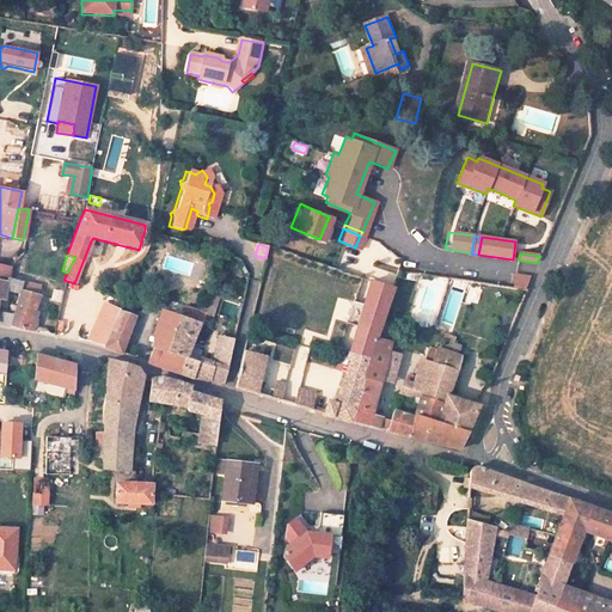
[(516,275),(514,289),(525,292),(531,277),(516,275)]
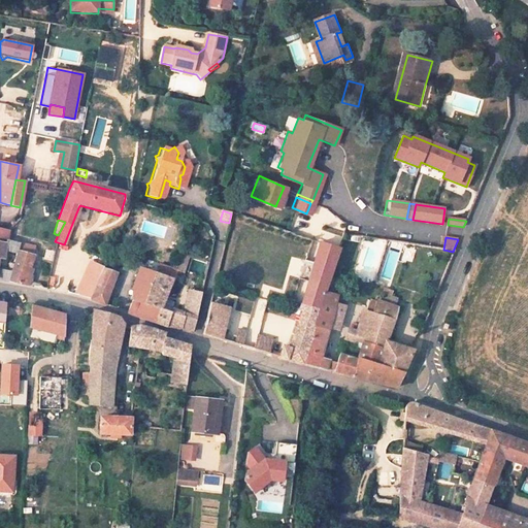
[(19,243),(6,240),(5,244),(4,250),(17,253),(17,251),(19,243)]
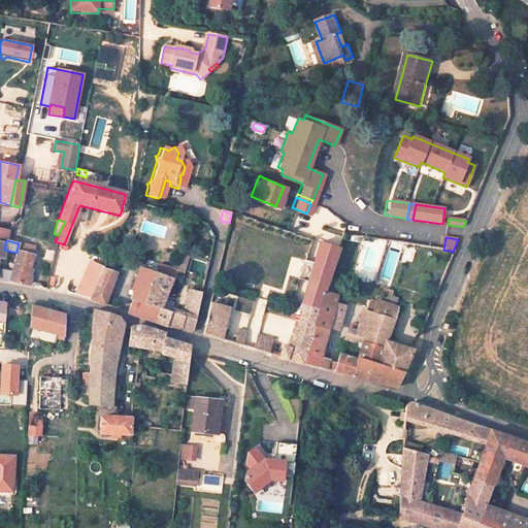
[(338,249),(317,241),(300,303),(303,304),(289,349),(282,347),(278,357),(297,363),(302,364),(324,292),(328,278),(338,249)]
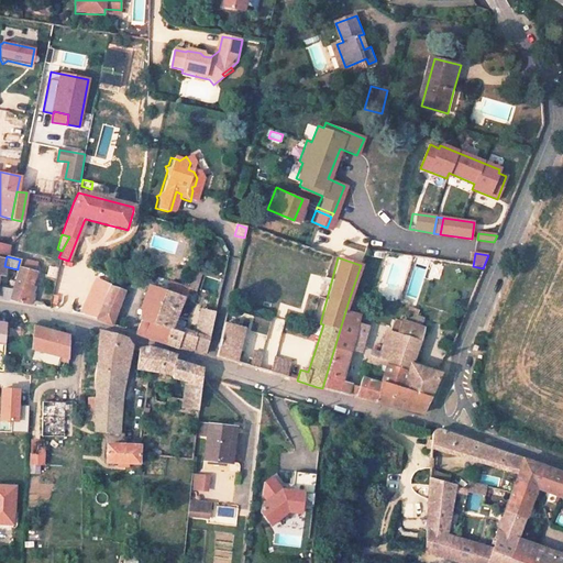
[(35,264),(20,260),(18,267),(18,269),(14,279),(10,300),(29,305),(33,286),(31,286),(34,273),(33,273),(35,264)]
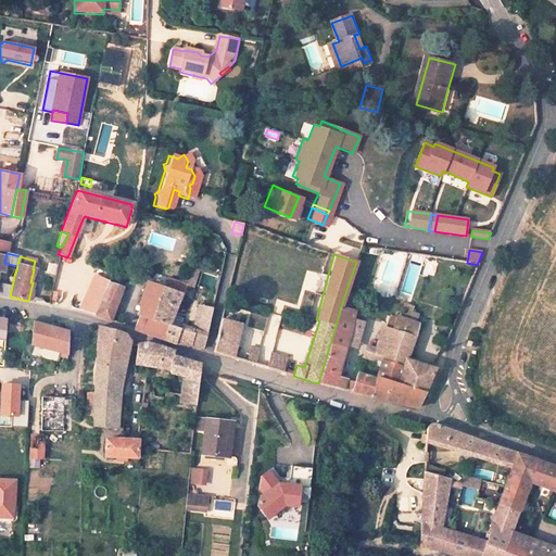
[(147,281),(164,288),(180,294),(184,295),(186,287),(150,274),(147,281)]
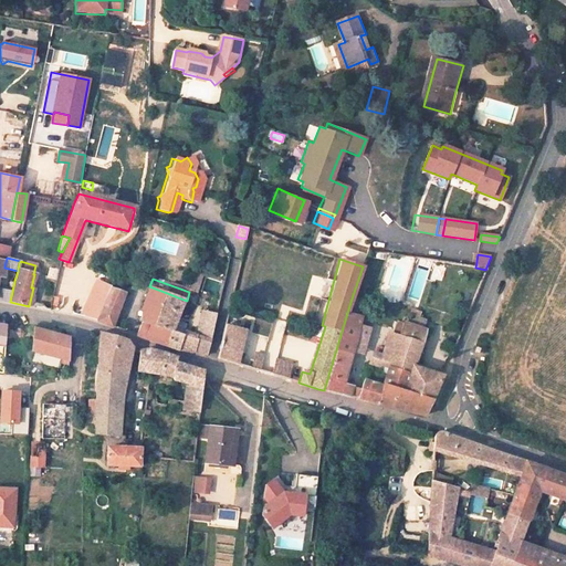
[(14,281),(8,280),(3,301),(10,302),(14,281)]
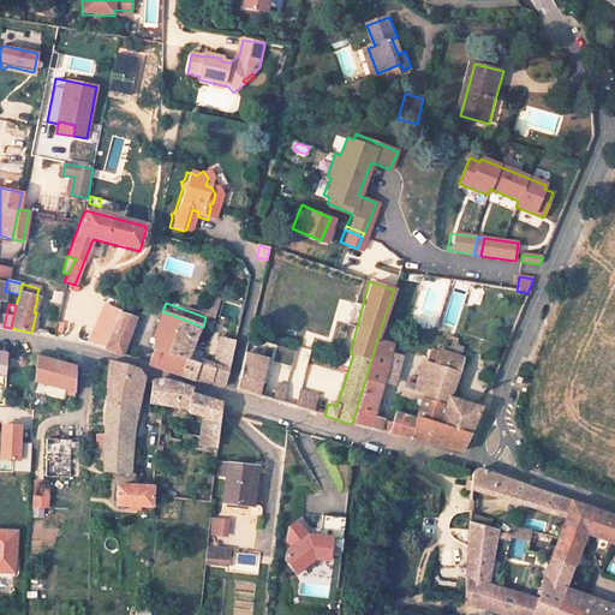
[(154,335),(153,351),(148,365),(180,376),(186,359),(199,326),(181,318),(162,311),(154,335)]
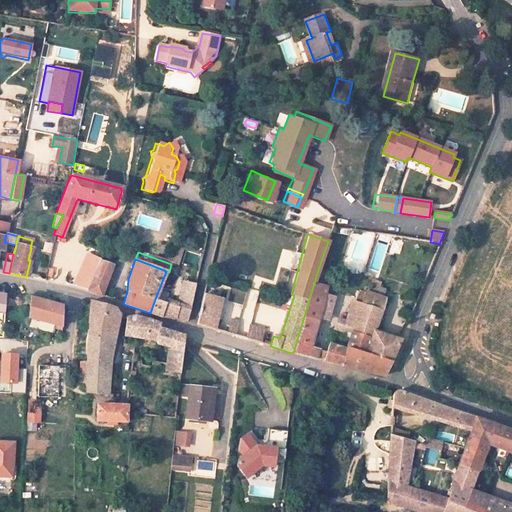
[(112,265),(99,260),(93,274),(95,274),(88,290),(101,296),(108,275),(112,265)]
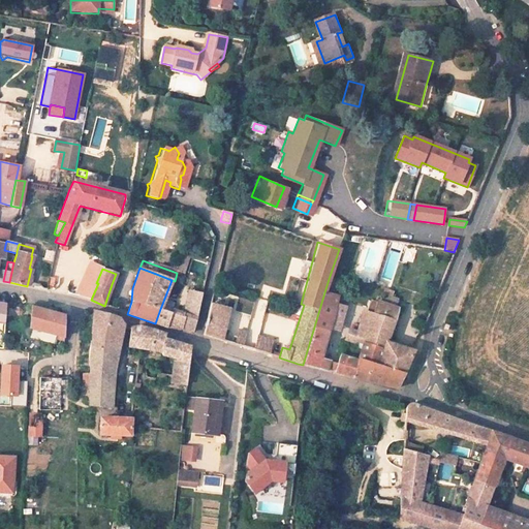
[(341,282),(329,279),(324,292),(337,296),(341,282)]
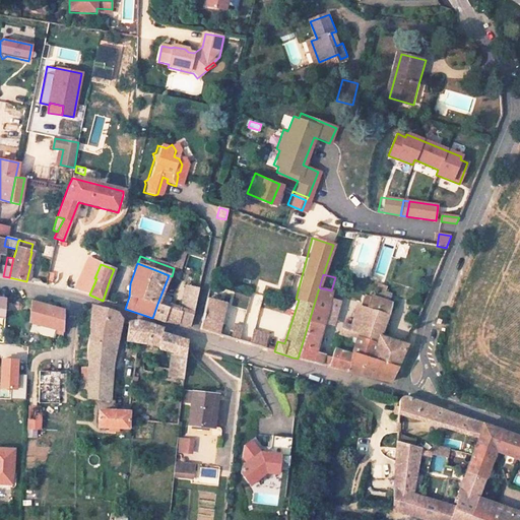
[(387,291),(373,286),(370,296),(384,301),(387,291)]
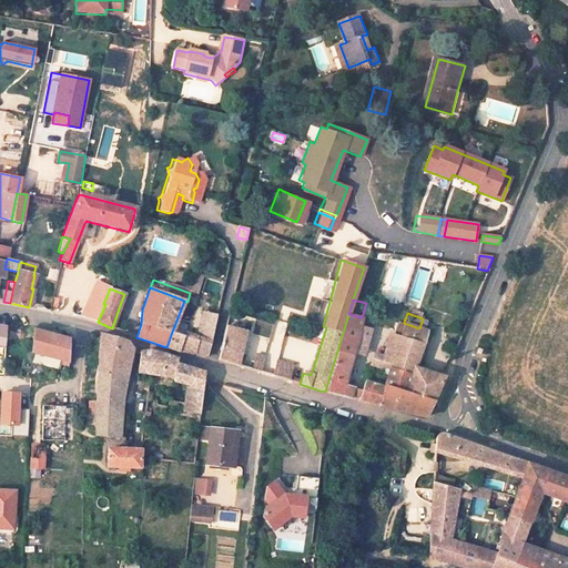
[(362,317),(348,314),(325,392),(351,398),(354,387),(344,385),(352,354),(357,335),(359,326),(362,317)]
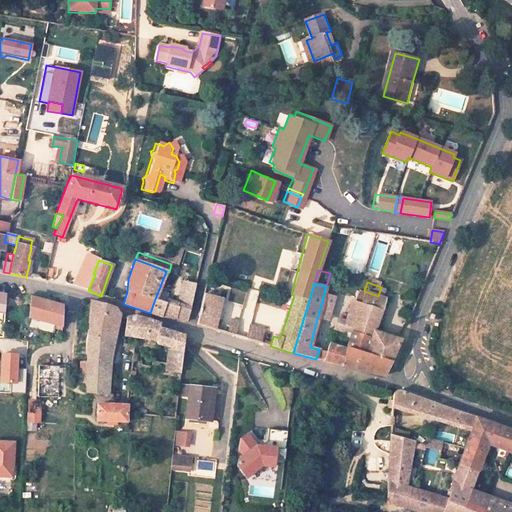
[(336,288),(326,286),(324,294),(334,296),(336,288)]
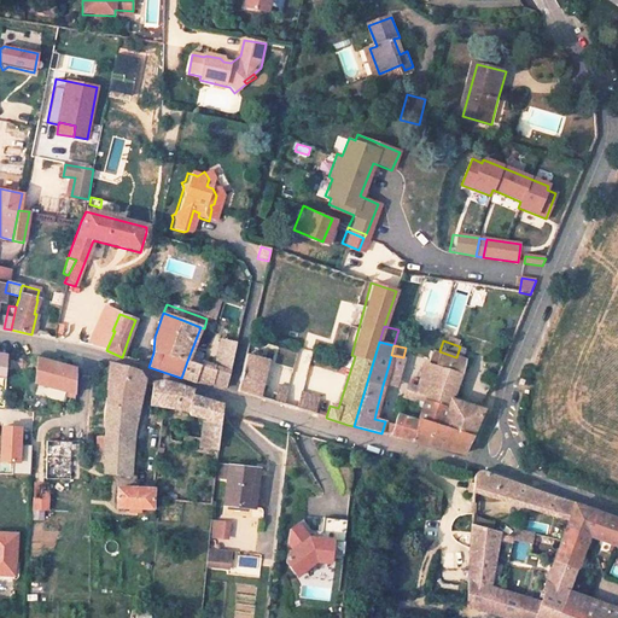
[(0,374),(7,375),(11,351),(0,350),(0,374)]
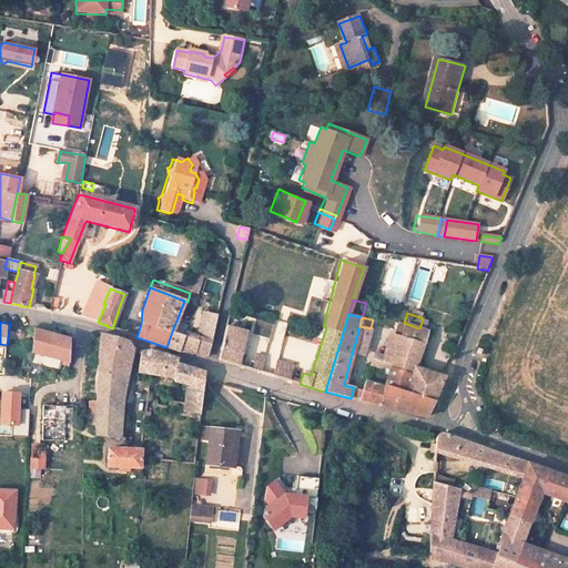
[(425,331),(404,323),(401,332),(398,337),(388,371),(384,386),(433,401),(434,399),(444,377),(415,368),(423,344),(425,331)]
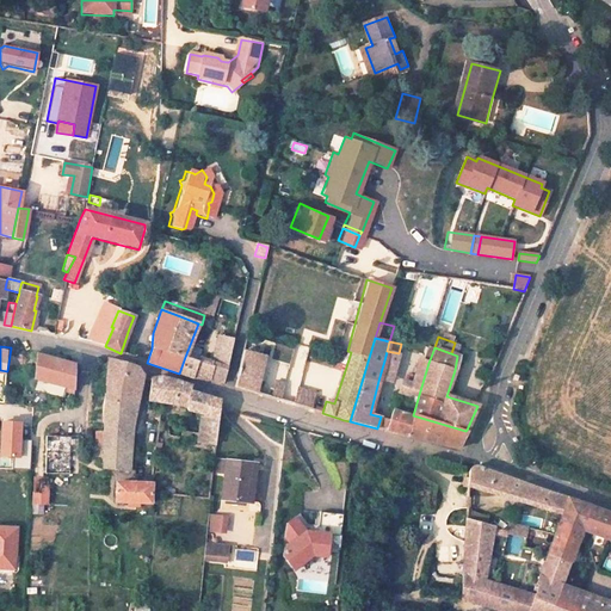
[(399,353),(387,351),(384,360),(395,364),(399,353)]
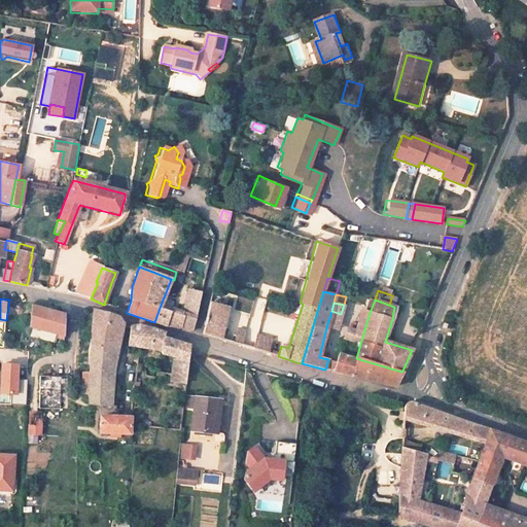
[(229,308),(210,304),(203,334),(220,340),(229,308)]
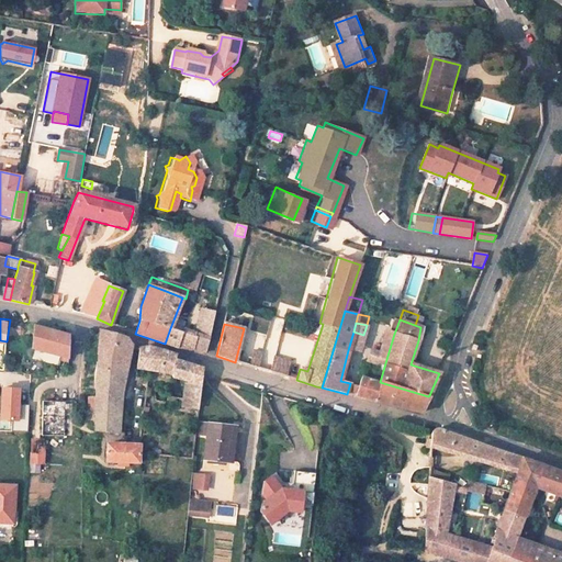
[(37,328),(34,327),(33,350),(68,360),(69,337),(47,330),(37,328)]
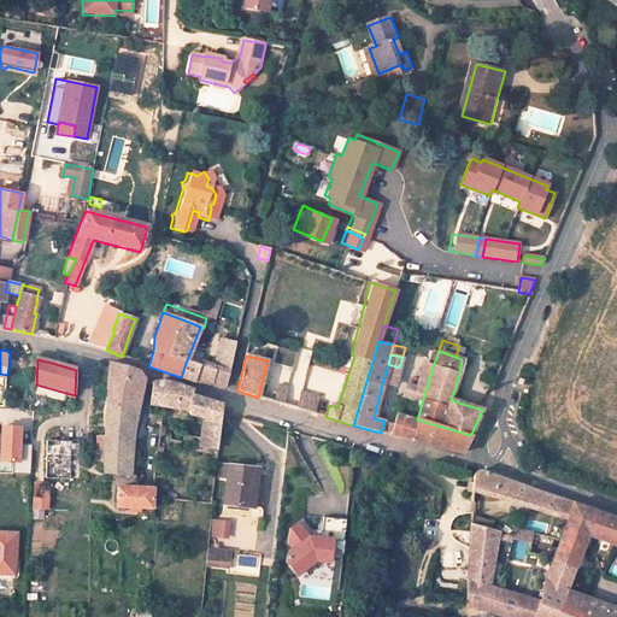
[(181,377),(193,381),(209,385),(211,382),(213,369),(187,360),(181,377)]
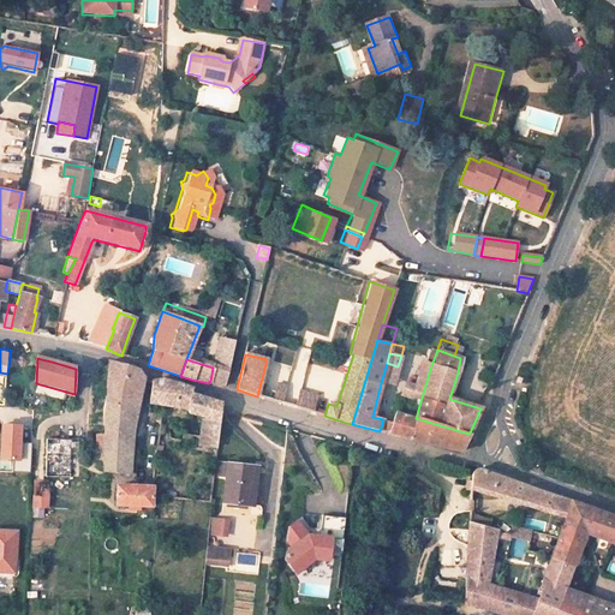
[(424,362),(421,360),(413,386),(405,383),(400,395),(421,401),(431,365),(424,362)]
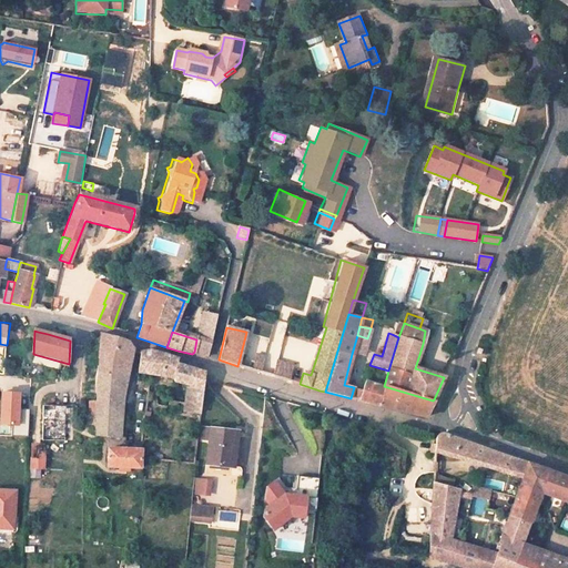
[(127,342),(99,334),(97,358),(98,359),(94,385),(94,435),(123,439),(121,426),(123,397),(131,350),(127,342)]
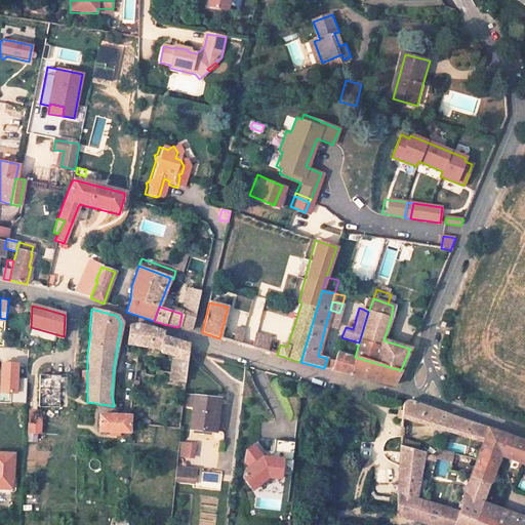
[(339,313),(330,310),(325,327),(335,329),(339,313)]
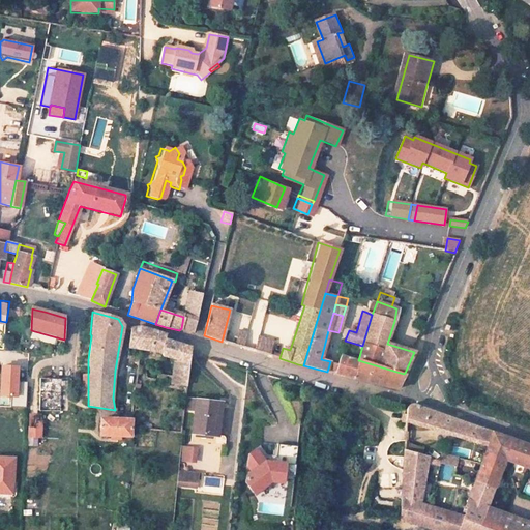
[(194,332),(196,322),(197,321),(183,317),(181,328),(194,332)]
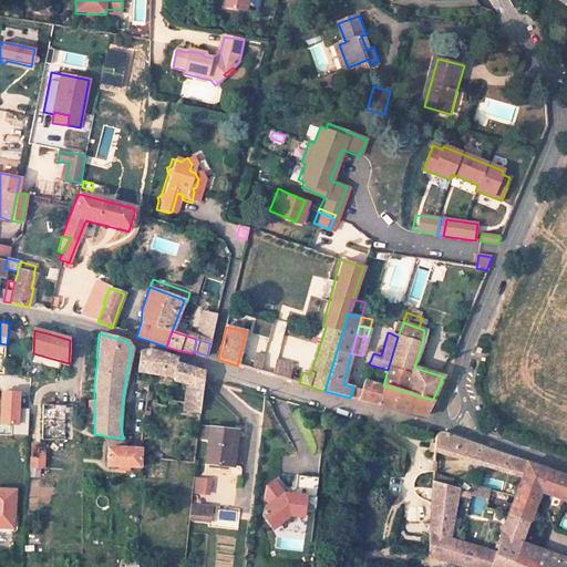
[(150,350),(140,351),(136,371),(160,375),(164,353),(150,350)]
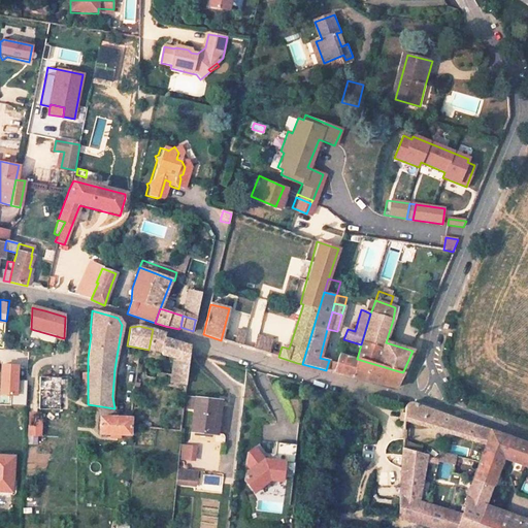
[(235,341),(244,343),(248,330),(238,328),(235,341)]
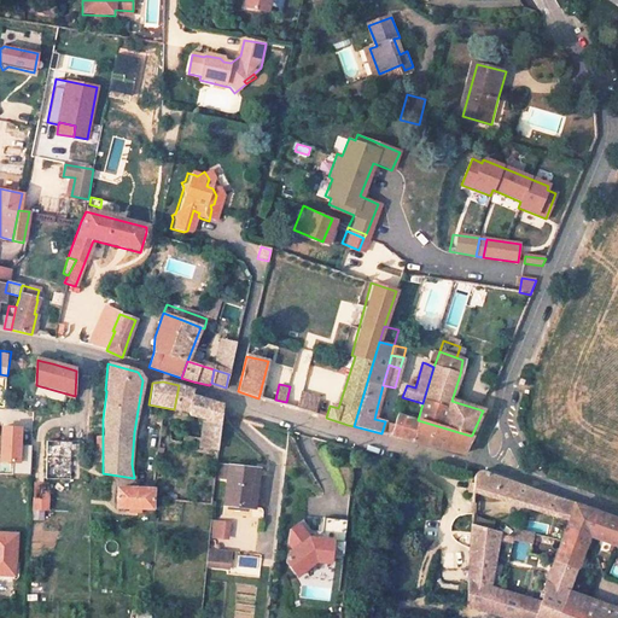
[(219,437),(222,412),(222,406),(191,396),(191,391),(180,386),(179,385),(174,409),(188,412),(188,415),(204,420),(202,435),(219,437)]
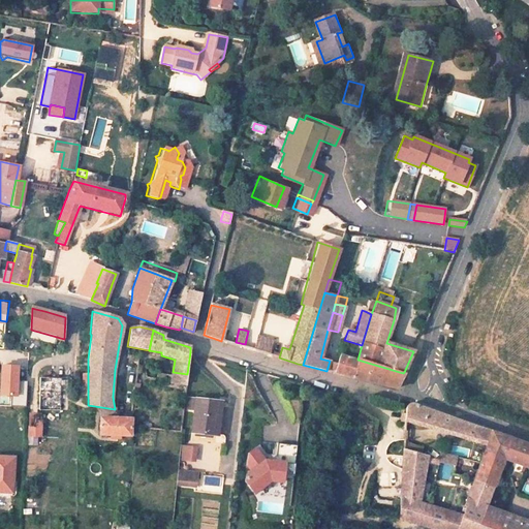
[(256,349),(273,351),(274,336),(258,335),(256,349)]
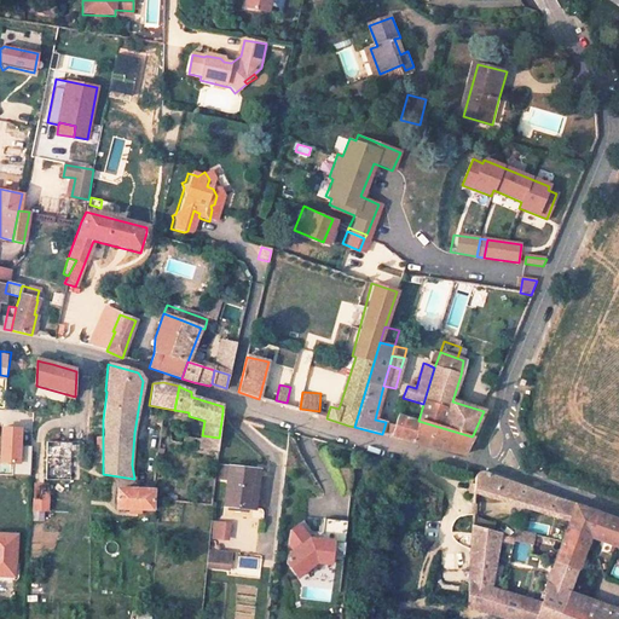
[(417,424),(395,416),(391,433),(398,435),(398,438),(412,441),(417,424)]
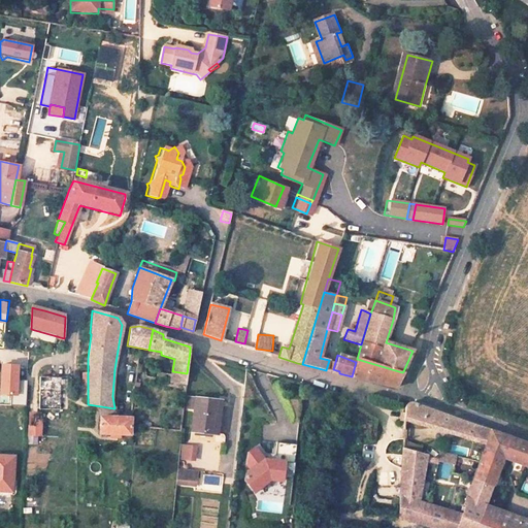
[(402,372),(357,359),(356,362),(352,376),(394,388),(402,372)]
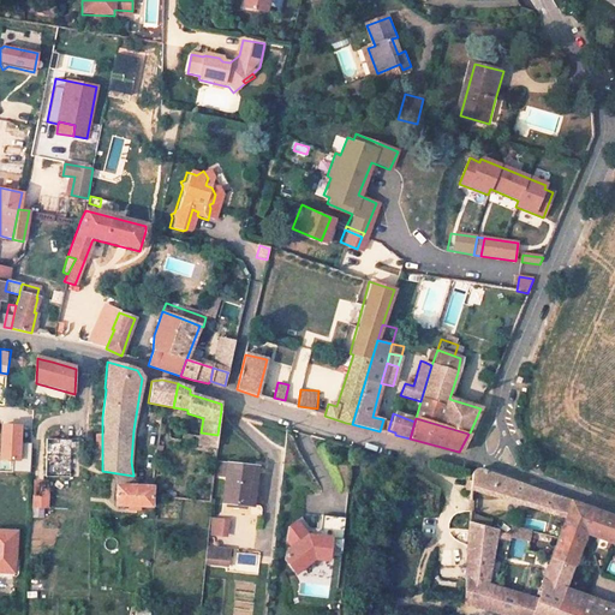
[(21,424),(3,423),(3,458),(15,459),(15,471),(33,471),(34,441),(22,441),(21,424)]
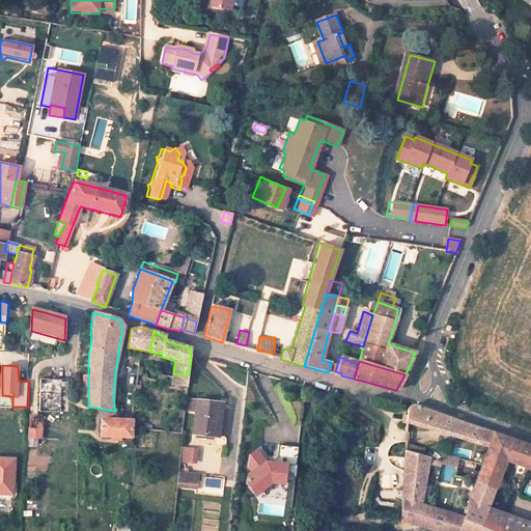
[(61,380),(40,380),(40,411),(61,412),(61,380)]
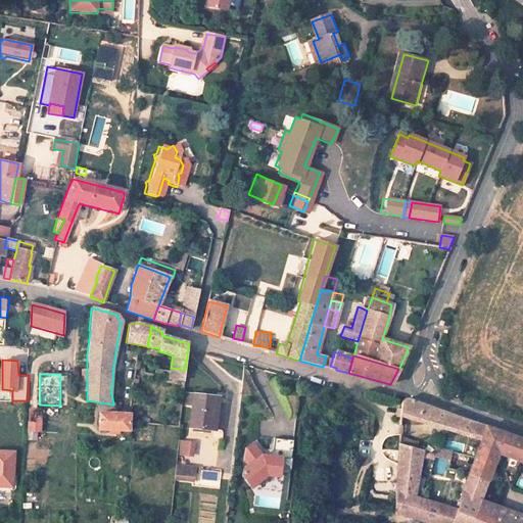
[(218,400),(194,397),(191,431),(215,434),(218,400)]
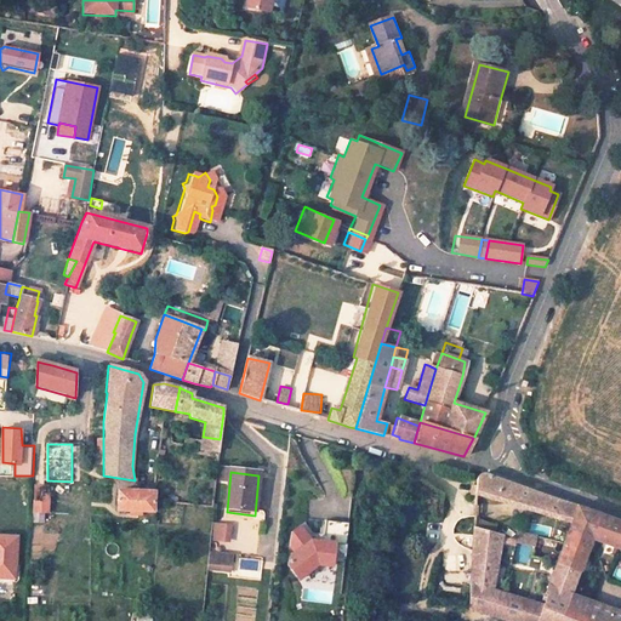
[(486,476),(482,478),(478,483),(477,493),(573,522),(579,505),(522,484),(493,474),(486,476)]
